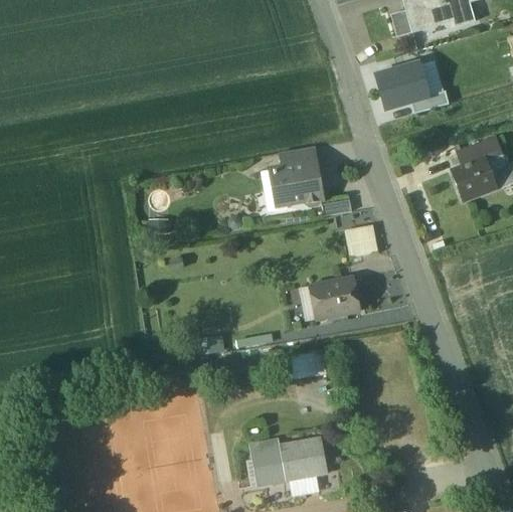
[(403,0),(411,27),(452,16),(455,26),(475,20),(470,2),(475,0),(403,0)]
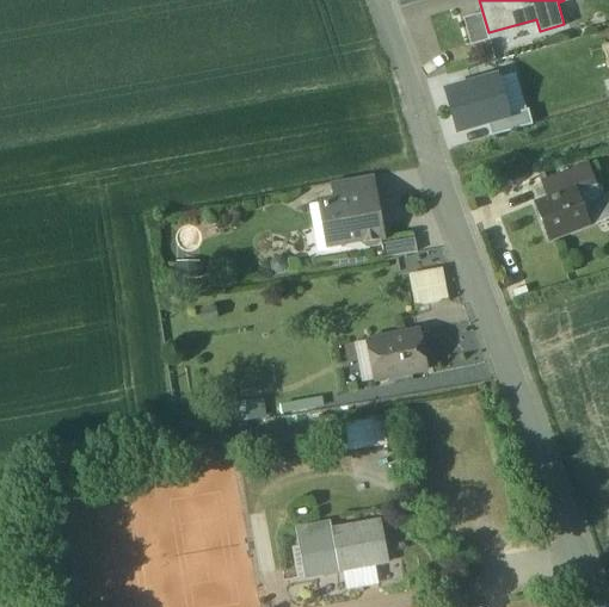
[(512,116),(500,74),(446,88),(457,130),(488,122),(512,116)]
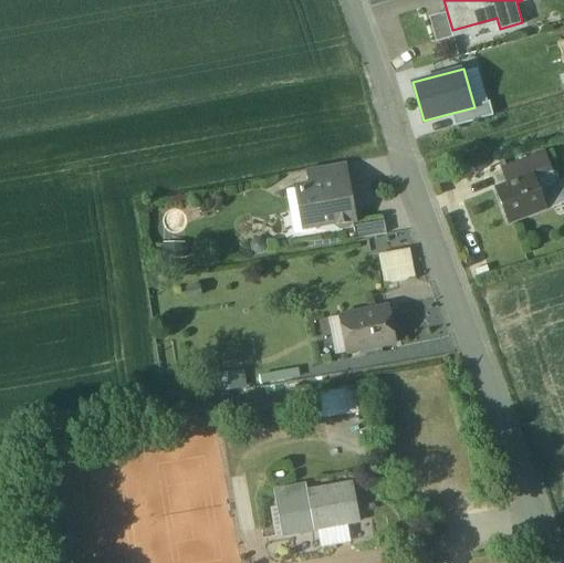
[(474,107),(452,113),(456,124),(494,114),(491,103),(474,107)]
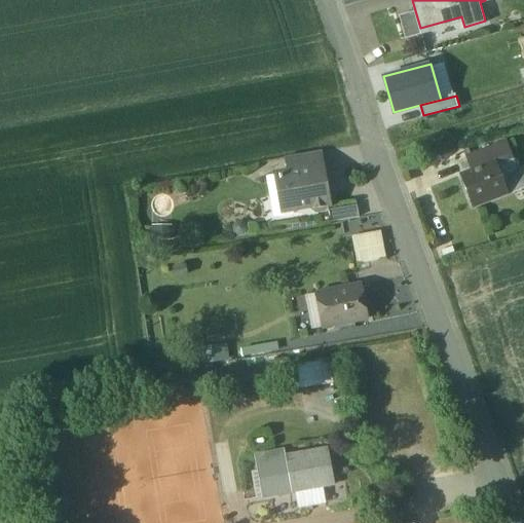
[(514,158),(507,140),(481,149),(487,164),(496,161),(497,164),(514,158)]
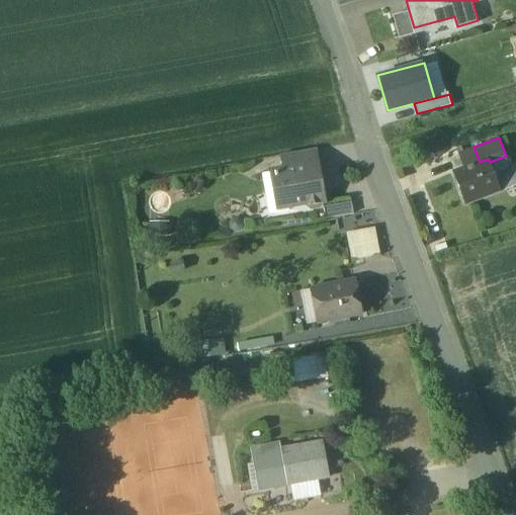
[(314,148),(282,154),(284,168),(316,163),(314,148)]
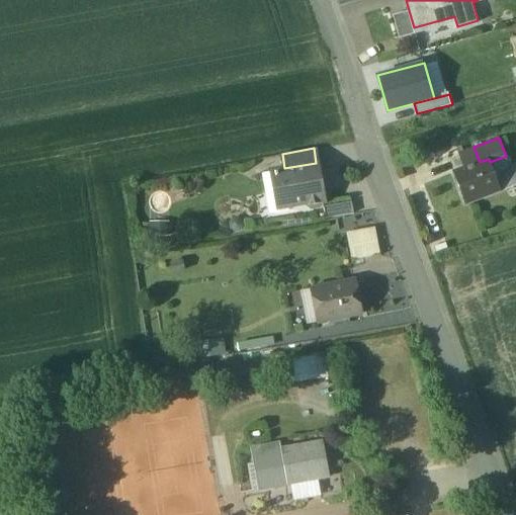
[(506,156),(490,162),(494,172),(510,166),(510,165),(506,156)]
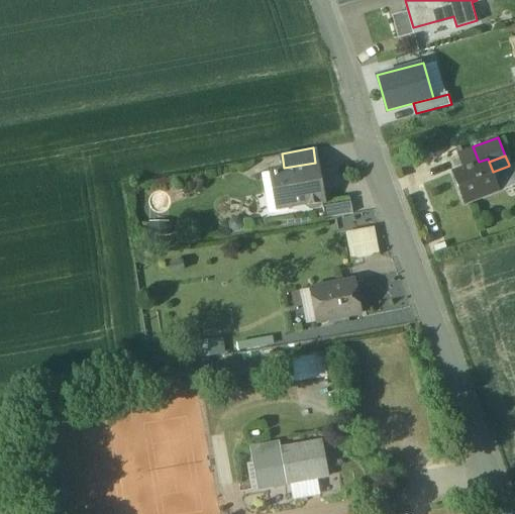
[(479,162),(453,172),(465,202),(500,188),(493,172),(489,162),(488,159),(479,162)]
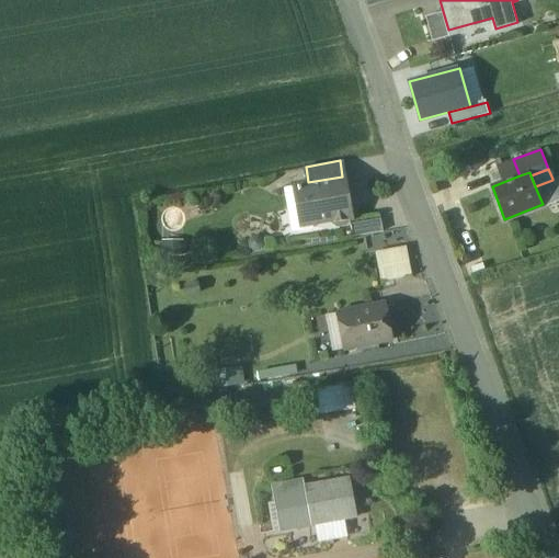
[(308,182),(296,184),(299,209),(309,208),(311,221),(331,218),(335,223),(344,220),(350,215),(348,204),(343,201),(341,192),(344,185),(343,177),(342,177),(308,182)]
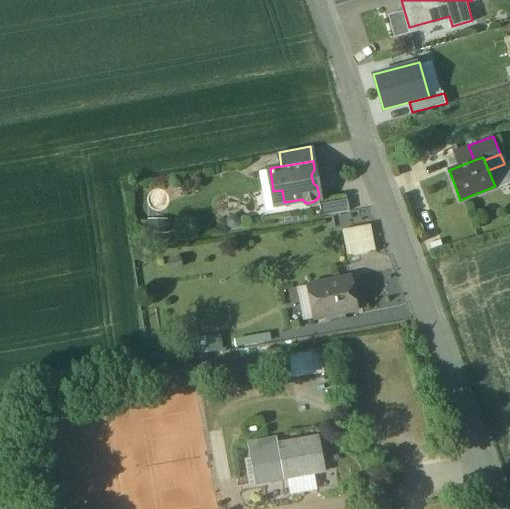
[(504,164),(488,170),(495,186),(495,187),(509,180),(509,161),(504,163),(504,164)]
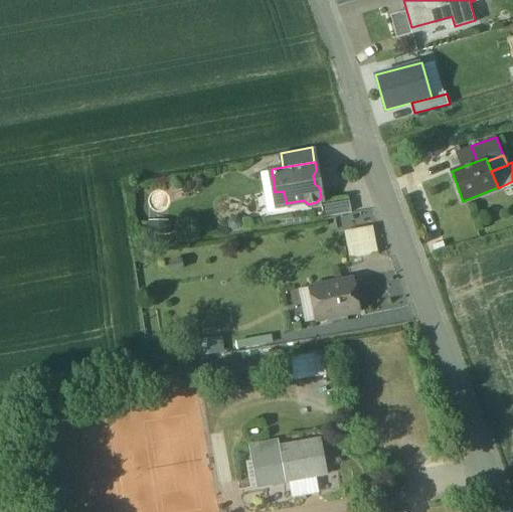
[(350,199),(323,204),(325,215),(352,210),(350,199)]
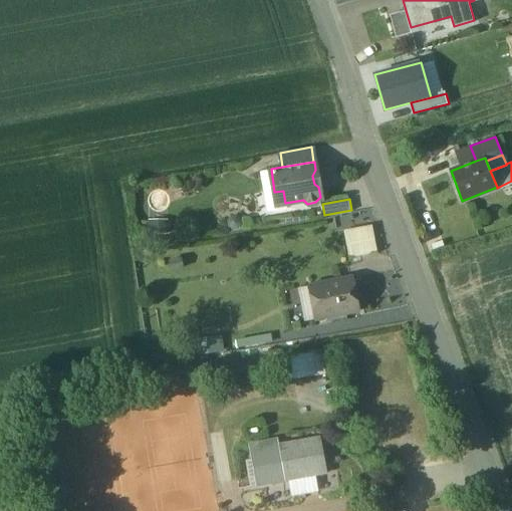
[(346,232),(351,254),(377,248),(372,226),(346,232)]
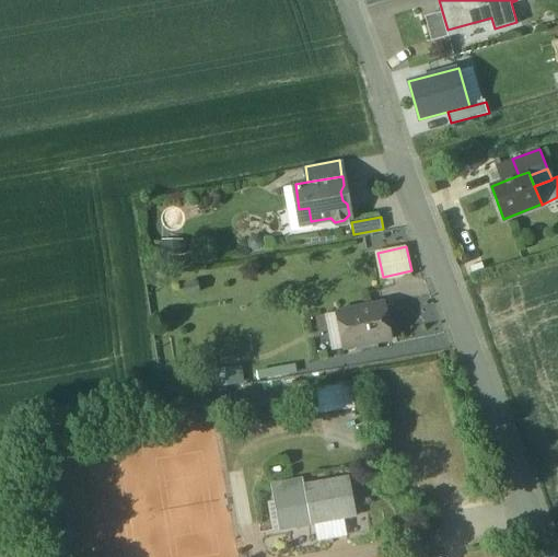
[(384,302),(338,312),(346,348),(393,338),(384,302)]
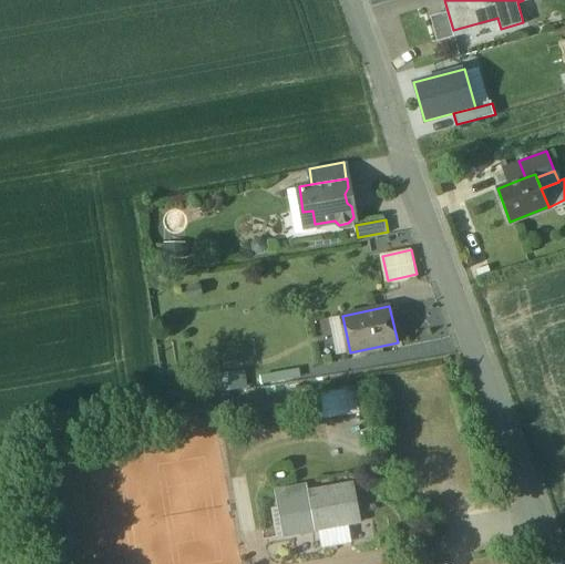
[(357,386),(321,391),(321,392),(322,392),(326,414),(359,409),(356,388),(357,387),(357,386)]
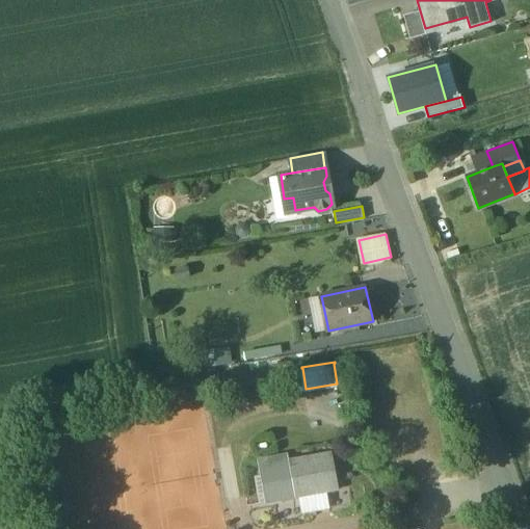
[(332,453),(292,459),(291,454),(261,459),(262,465),(263,464),(269,500),(282,498),(283,499),(296,497),(337,490),(332,453)]
